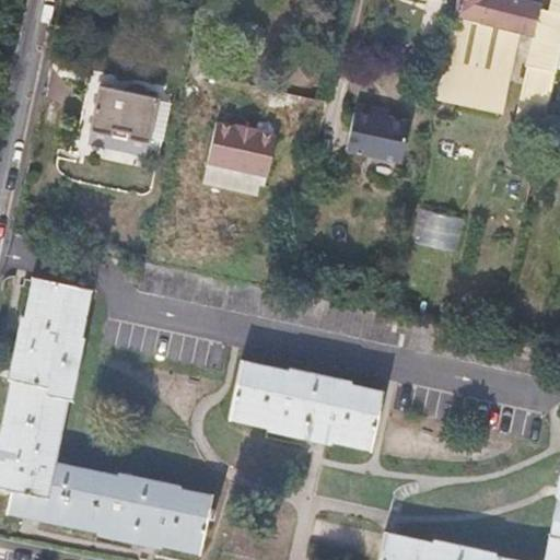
[(457,0),(454,15),(521,32),(535,35),(540,9),(543,3),(529,0),(457,0)]
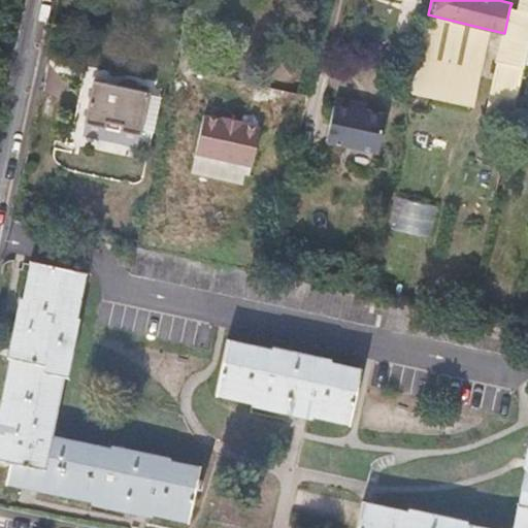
[(527,50),(527,0),(519,0),(517,10),(509,8),(504,33),(497,62),(499,63),(524,68),(525,63),(527,50)]
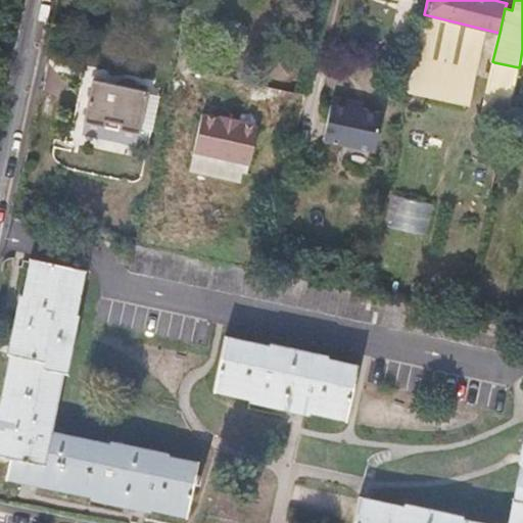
[(486,30),(424,14),(416,54),(478,69),(486,30)]
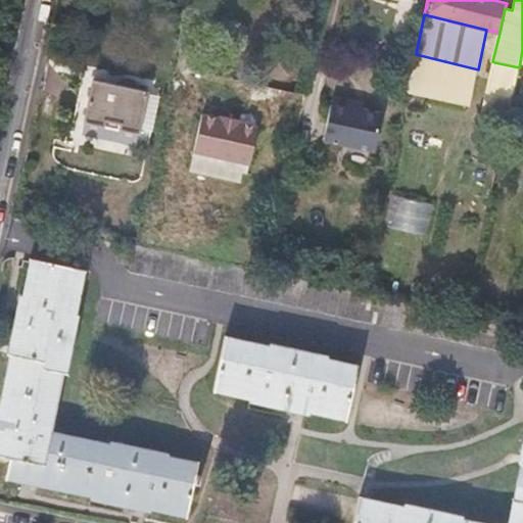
[(409,90),(408,93),(470,106),(478,69),(416,54),(413,69),(409,90)]
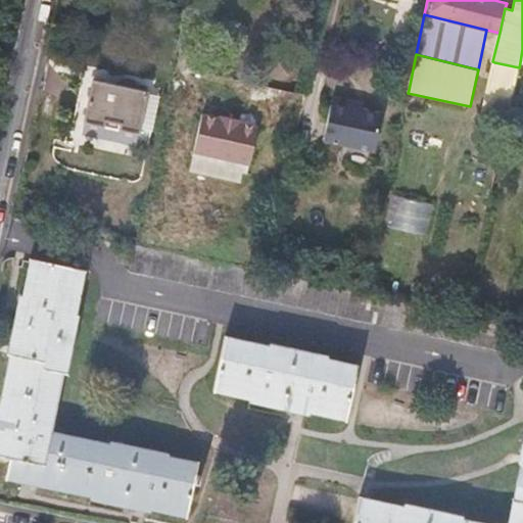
[(516,86),(519,67),(494,62),(490,80),(516,86)]
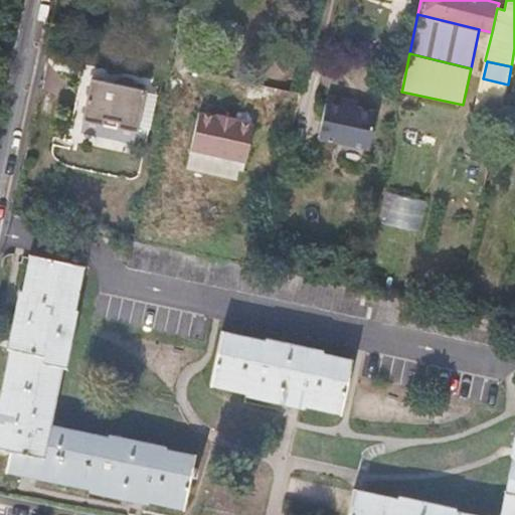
[(391,87),(395,65),(389,64),(385,86),(391,87)]
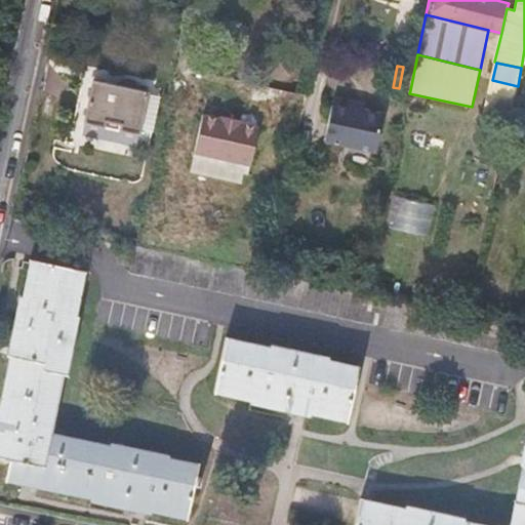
[(511,116),(518,86),(492,80),(485,111),(511,116)]
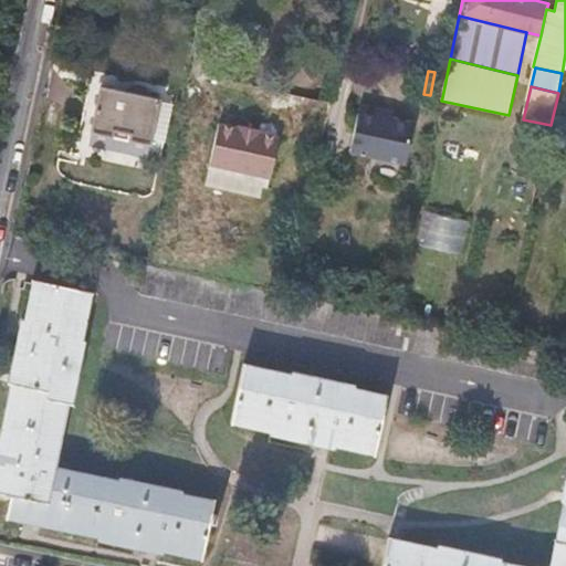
[(160,101),(102,88),(93,132),(150,145),(160,101)]
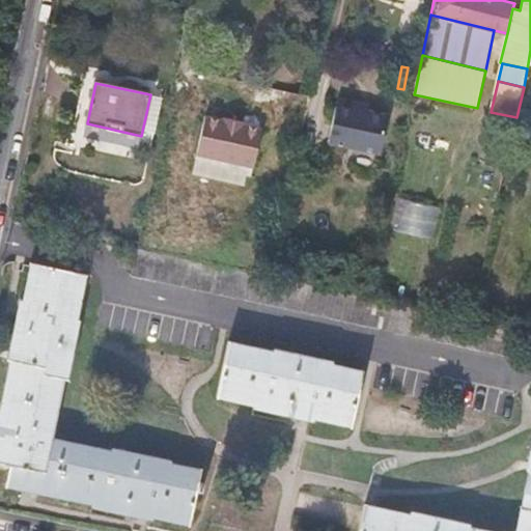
[(357,104),(338,101),(330,142),(381,152),(388,116),(367,112),(356,109),(357,104)]
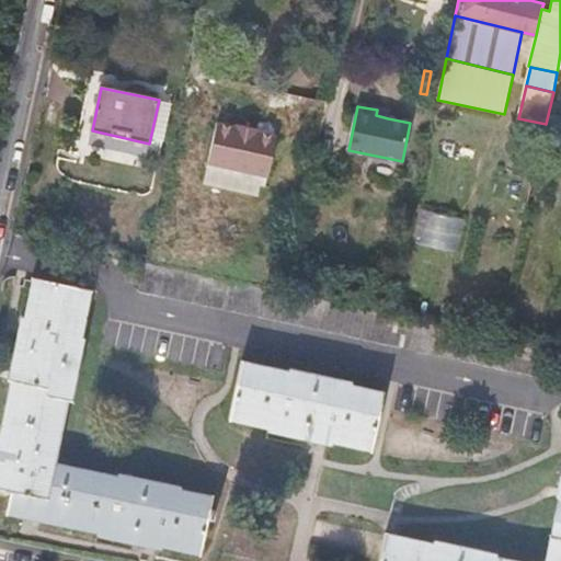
[(413,240),(455,251),(480,150),(438,140),(413,240)]
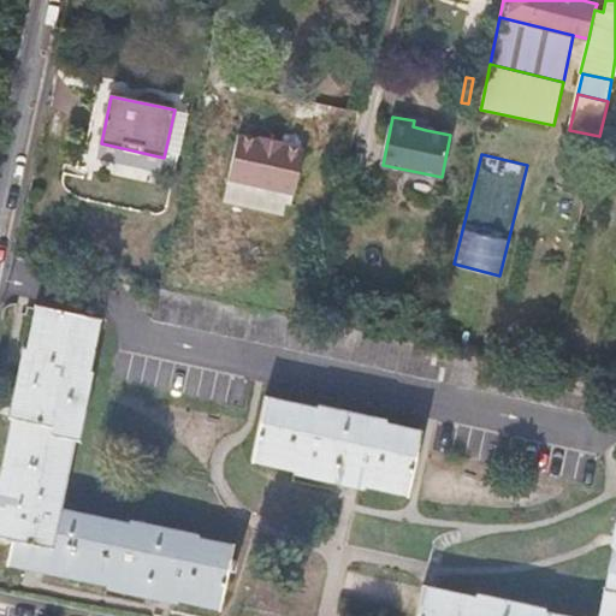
[(0,535),(12,538),(6,563),(108,585),(107,588),(175,603),(176,599),(219,609),(232,544),(130,520),(129,523),(59,508),(75,438),(77,439),(92,372),(88,371),(99,319),(35,304),(27,349),(23,348),(10,415),(12,415),(0,471),(0,535)]
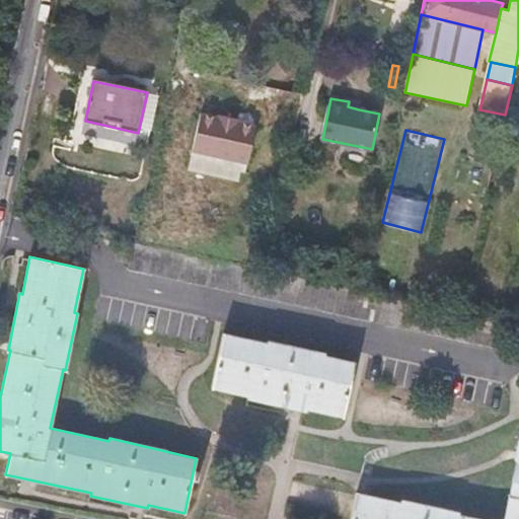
[(268,344),(224,335),(211,387),(248,395),(248,398),(305,411),(306,409),(343,417),(354,362),(324,356),(324,353),(268,341),(268,344)]
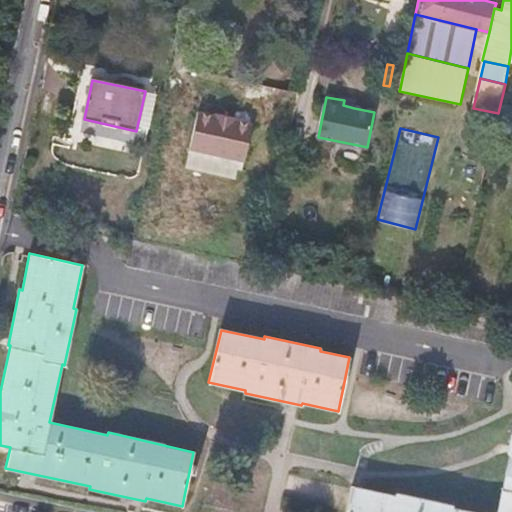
[(510,452),(496,511),(473,511),(452,507),(452,505),(396,493),(396,496),(352,486),(346,511),(511,511),(511,428),(507,452),(510,452)]
